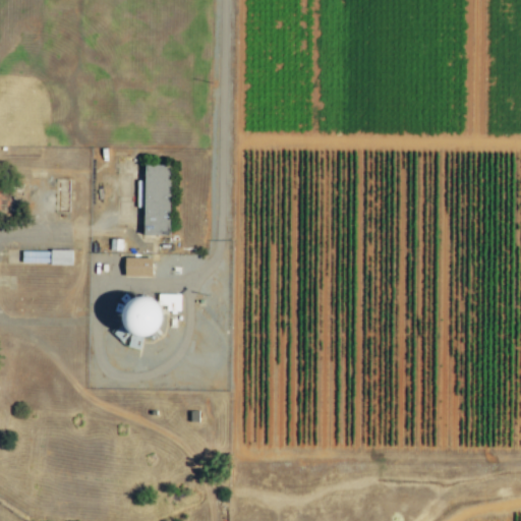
[(170,235),(171,165),(145,165),(143,235),(170,235)]
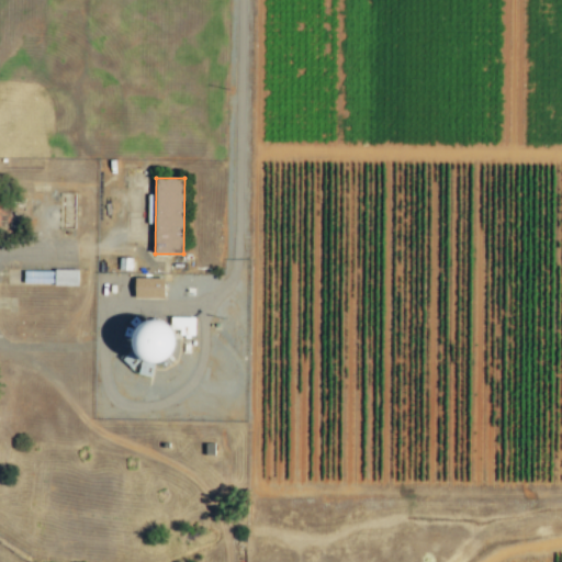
[(77,270),(53,270),(53,285),(77,287),(77,270)]
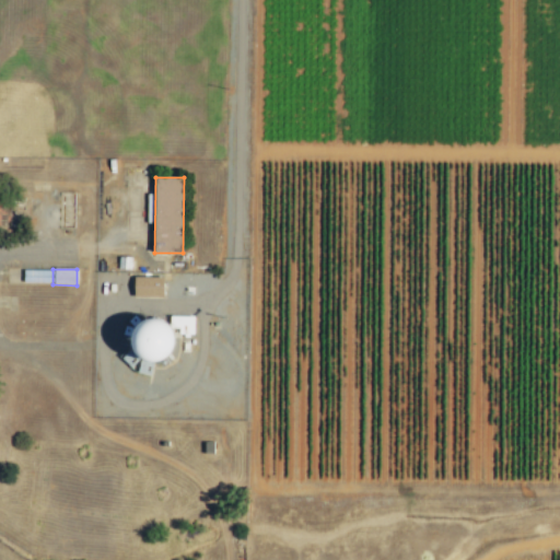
[(51,283),(51,270),(23,270),(22,282),(51,283)]
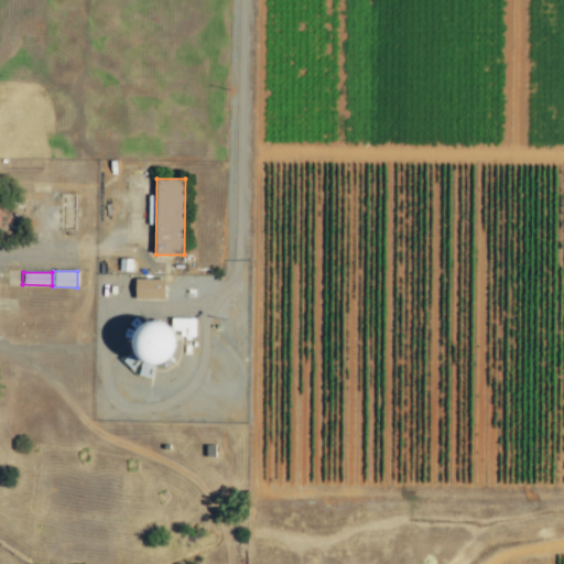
[(163,300),(164,279),(137,279),(136,299),(163,300)]
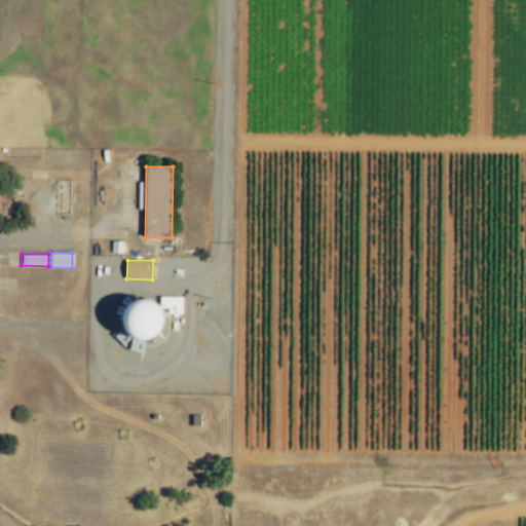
[(181,298),(158,297),(158,302),(123,302),(122,329),(115,329),(115,347),(142,347),(142,339),(162,339),(162,314),(181,314),(181,298)]
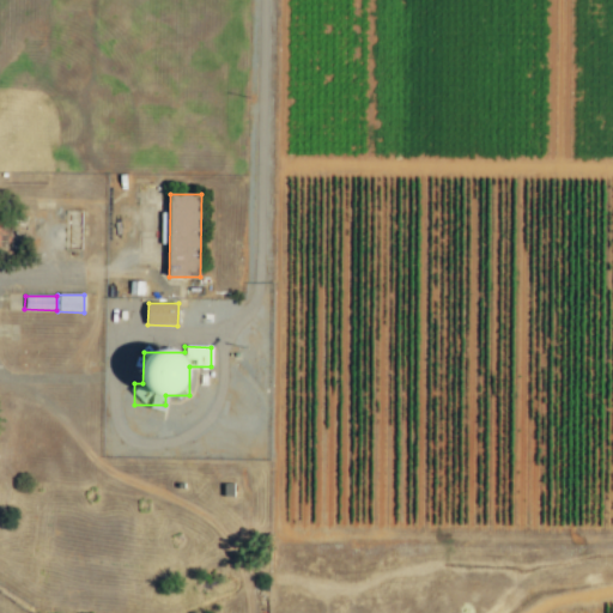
All buildings are outlined.
